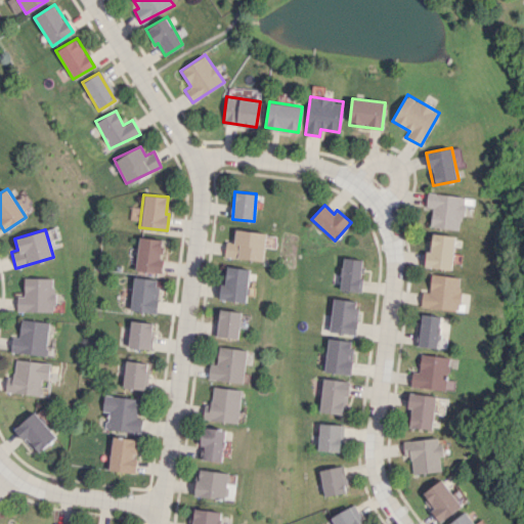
[(265,232),(235,229),(233,242),(226,242),(224,257),(262,261),(265,232)]
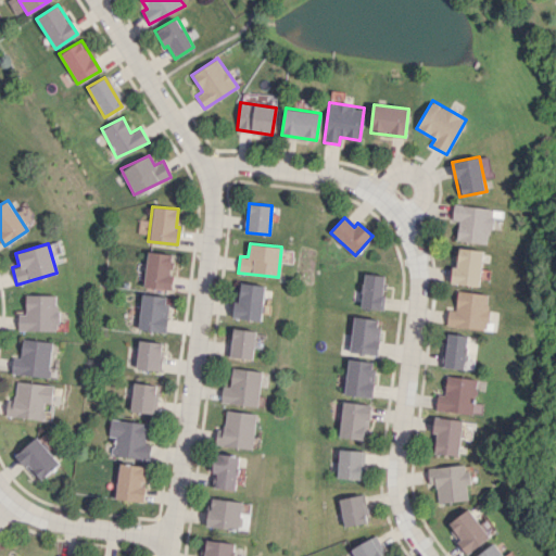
[(452,283),(480,286),(482,250),(454,248),(452,283)]
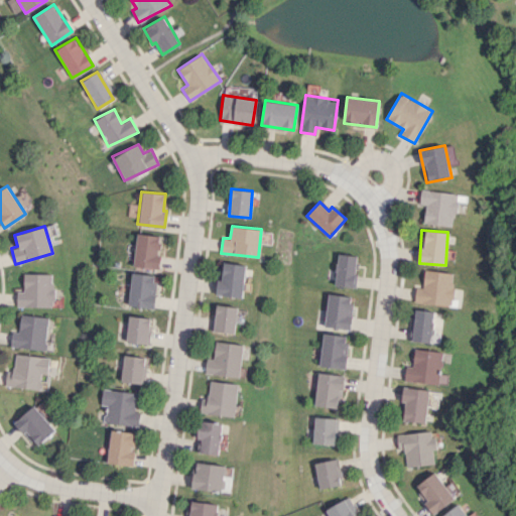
[(157,269),(160,248),(161,248),(163,236),(136,233),(132,266),(157,269)]
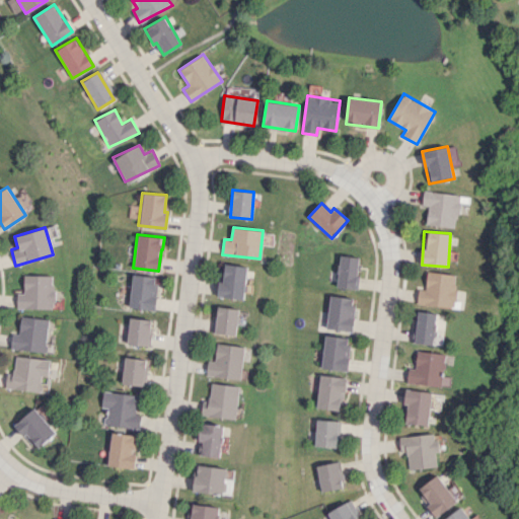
[(337,288),(357,289),(359,256),(339,255),(337,288)]
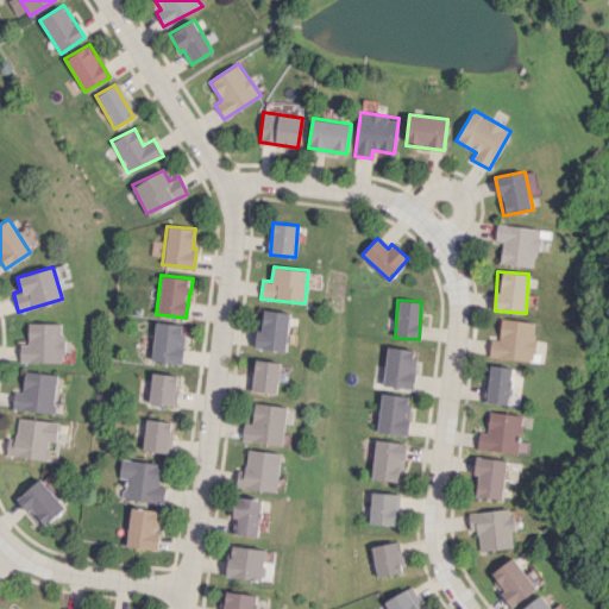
[(286,352),(290,313),(264,308),(261,331),(256,331),(253,347),(286,352)]
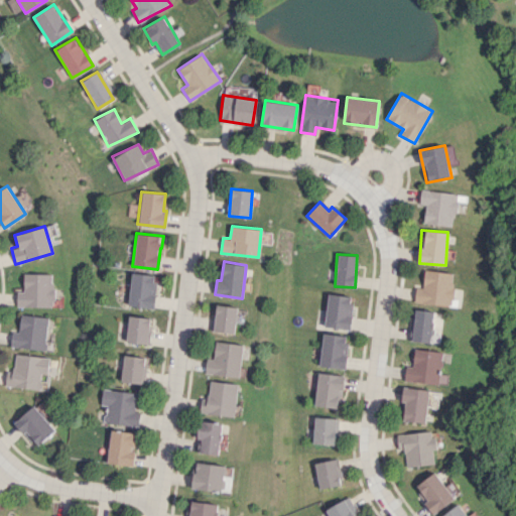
[(415,287),(414,302),(452,304),(454,272),(423,270),(422,287),(415,287)]
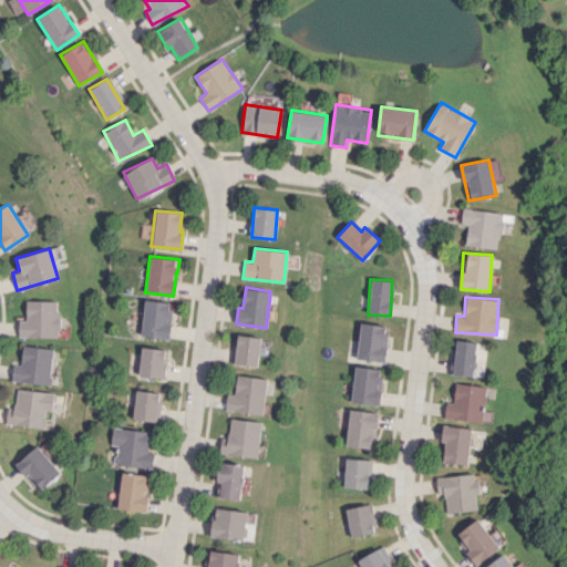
[(140,336),(167,339),(171,302),(144,299),(140,336)]
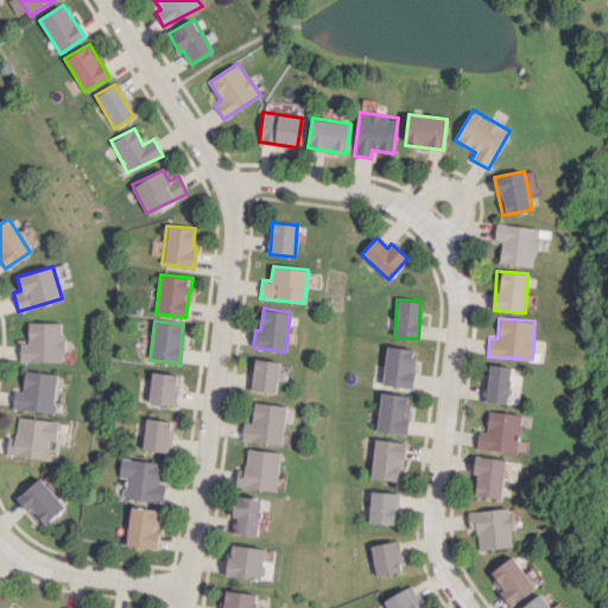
[(63,323),(27,322),(26,343),(19,343),(19,361),(62,362),(63,323)]
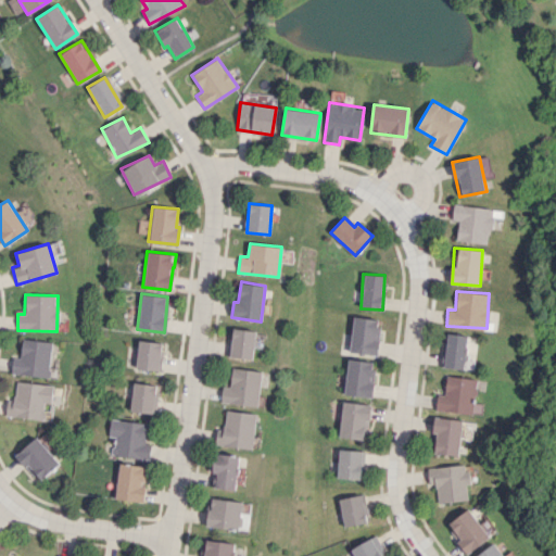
[(377,355),(379,340),(376,339),(378,319),(353,316),(349,352),(377,355)]
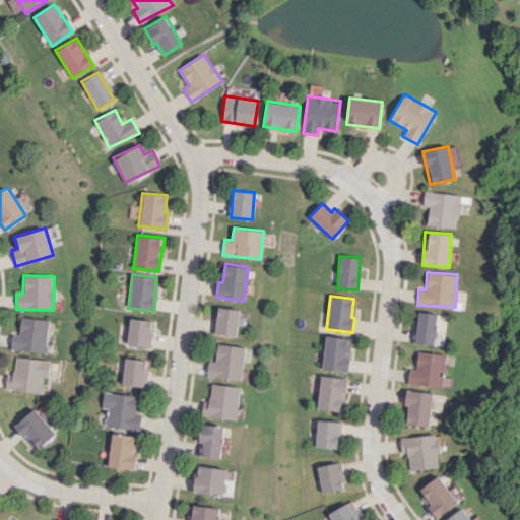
[(214,333),(237,336),(240,310),(218,307),(214,333)]
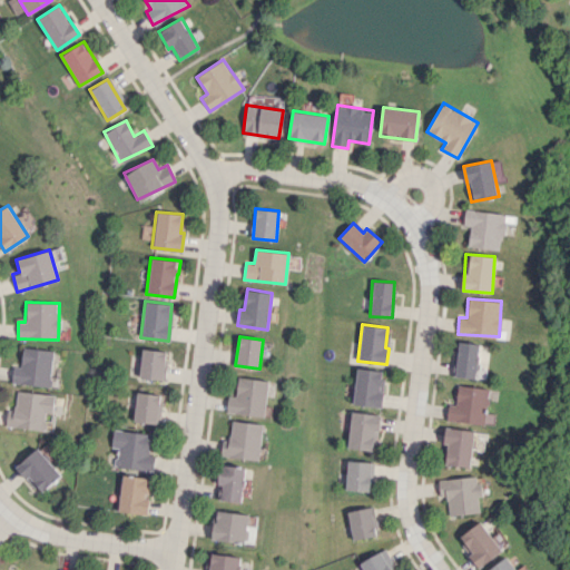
[(455,376),(475,379),(479,343),(458,342),(455,376)]
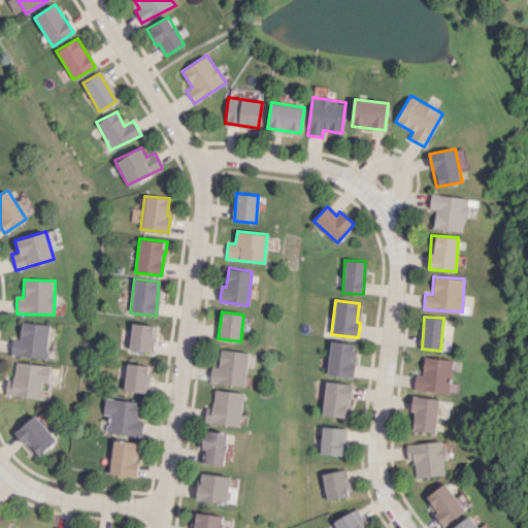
[(48,325),(21,322),(19,339),(11,339),(10,355),(45,358),(48,325)]
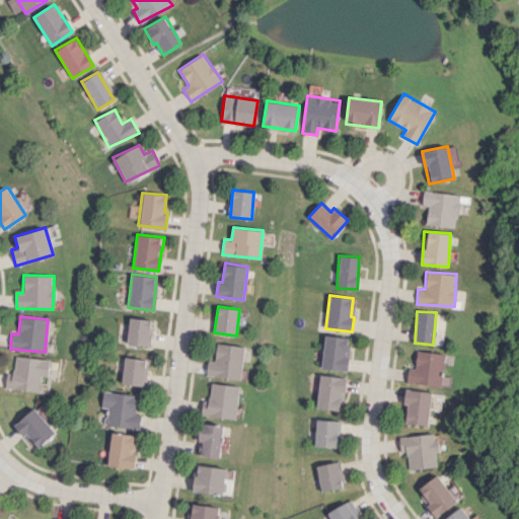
[(148,345),(149,318),(128,317),(127,345),(148,345)]
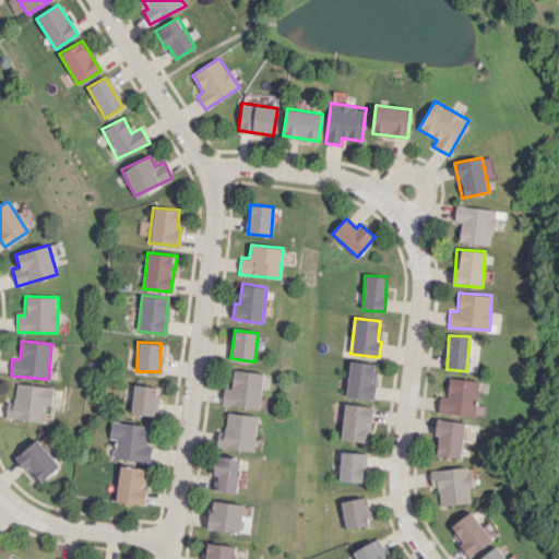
[(372,400),(378,364),(351,360),(345,396),(372,400)]
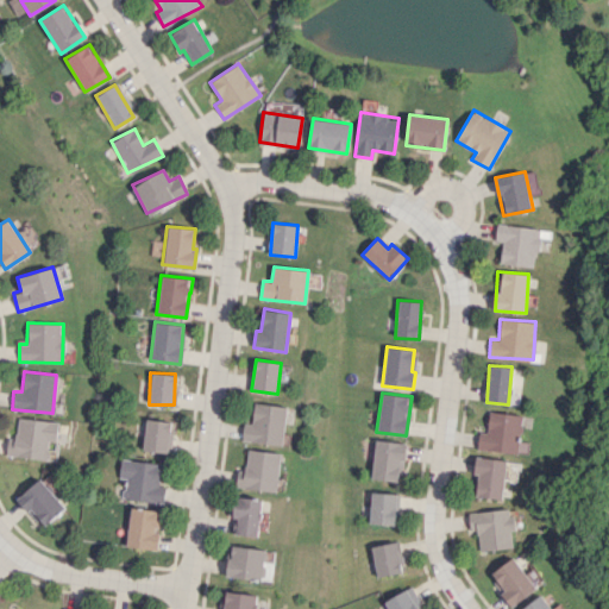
[(283,445),(287,406),(255,402),(252,424),(244,422),(242,440),(283,445)]
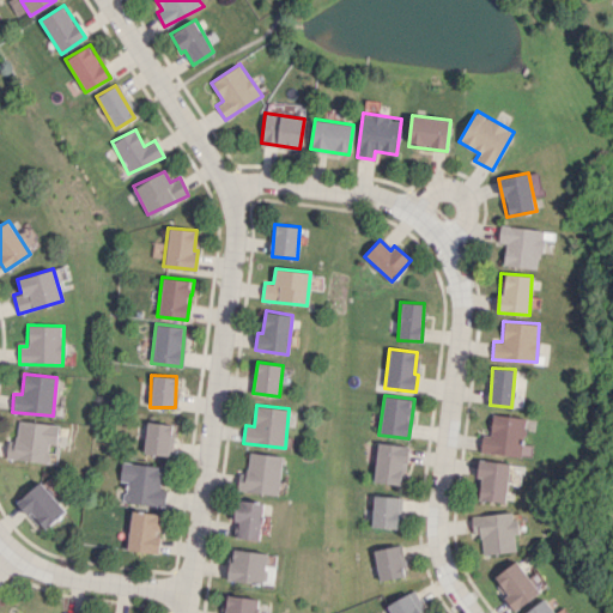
[(525,417),(492,414),(490,435),(481,435),(480,453),(521,456),(525,417)]
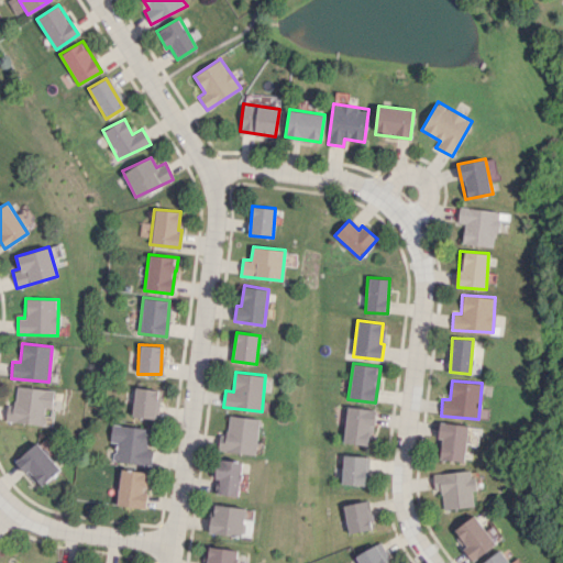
[(52,408),(54,389),(15,386),(14,405),(7,405),(6,421),(44,424),(45,408),(52,408)]
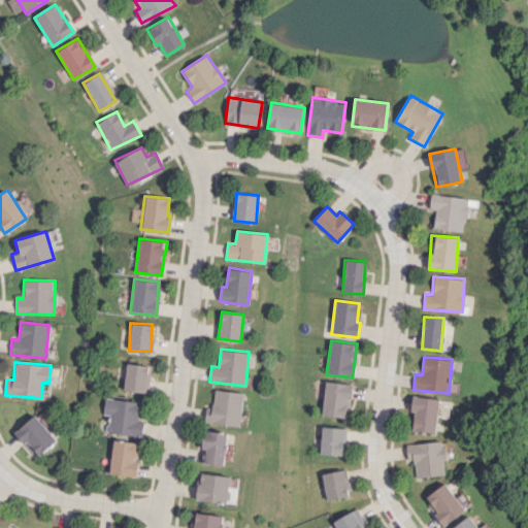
[(146,392),(147,365),(125,364),(124,391),(146,392)]
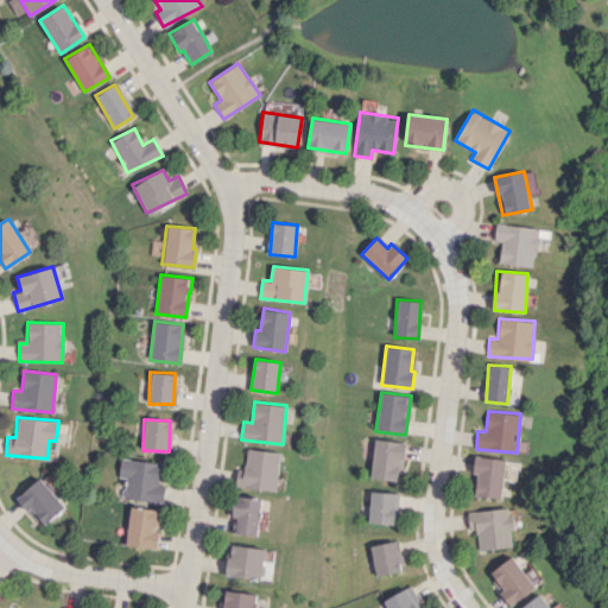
[(403,441),(374,438),(371,477),(400,480),(403,441)]
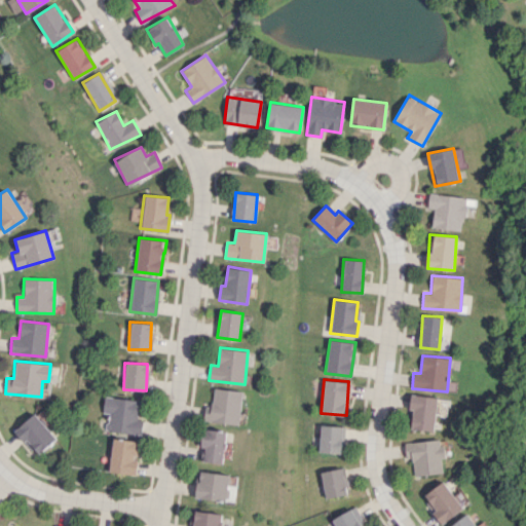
[(239,424),(242,391),(214,388),(212,406),(205,406),(203,420),(239,424)]
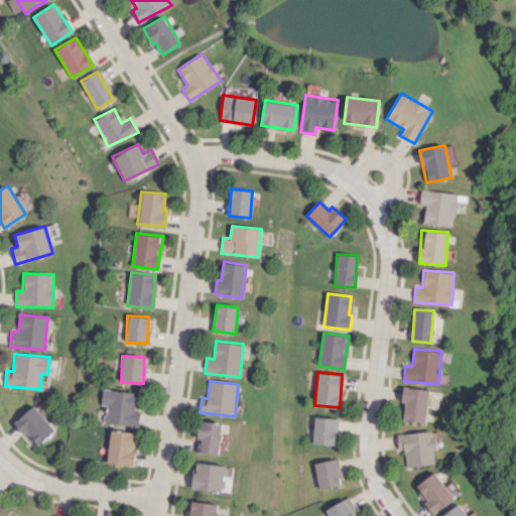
[(424,423),(429,390),(402,387),(400,401),(404,402),(402,420),(424,423)]
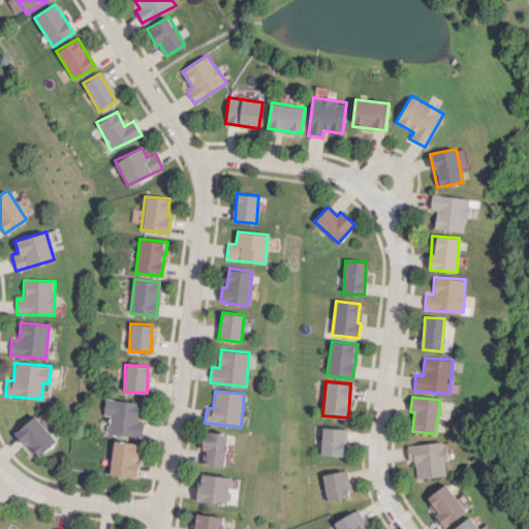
[(139,402),(104,399),(103,415),(109,416),(106,433),(143,436),(144,423),(137,422),(139,402)]
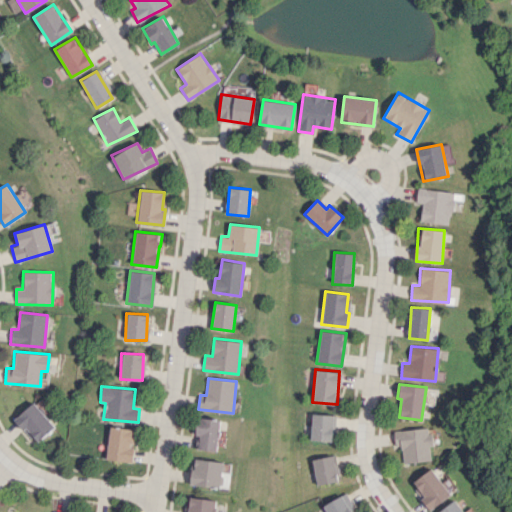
[(56,426),(33,401),(14,419),(37,444),(56,426)]
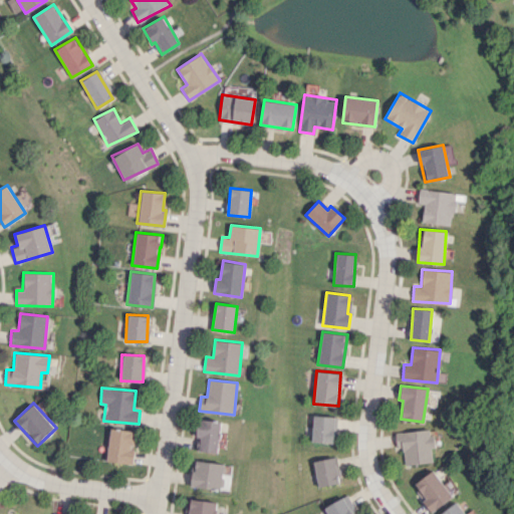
[(336,416),(312,415),(311,442),(335,443),(336,416)]
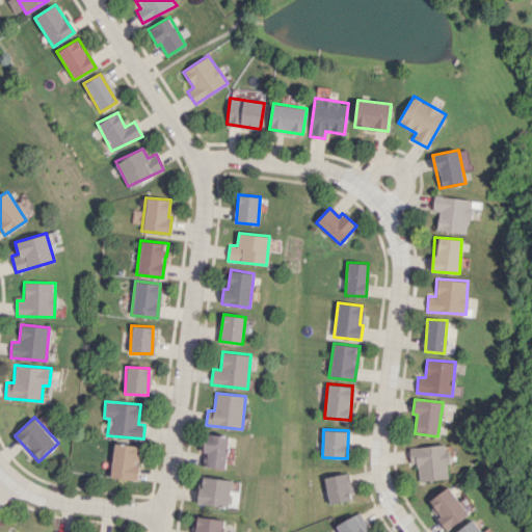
[(228,468),(228,435),(205,434),(205,453),(207,453),(207,468),(228,468)]
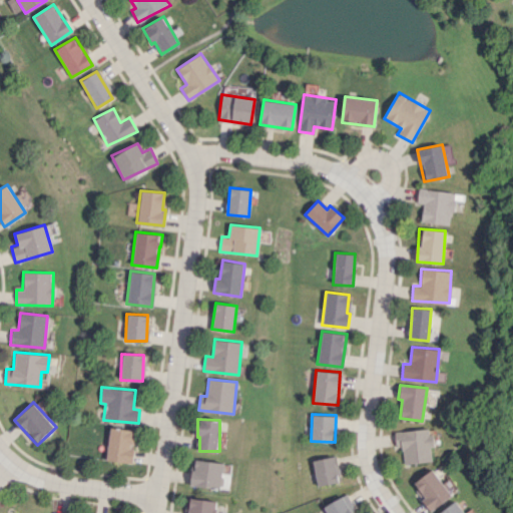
[(132,464),(134,448),(132,448),(135,431),(111,427),(106,460),(132,464)]
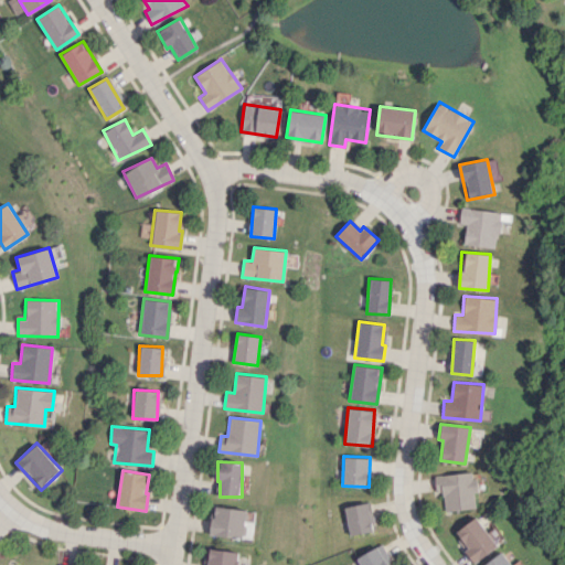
[(445,511),(477,508),(473,471),(434,476),(435,494),(443,493),(445,511)]
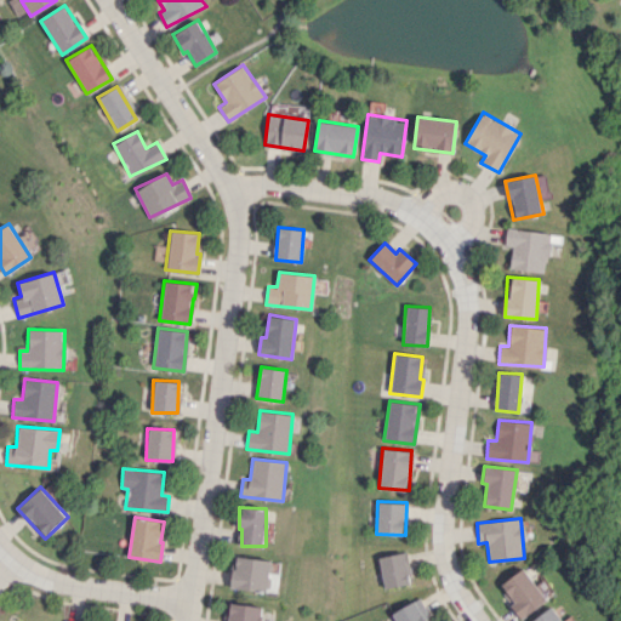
[(379,556),(382,587),(410,585),(406,553),(379,556)]
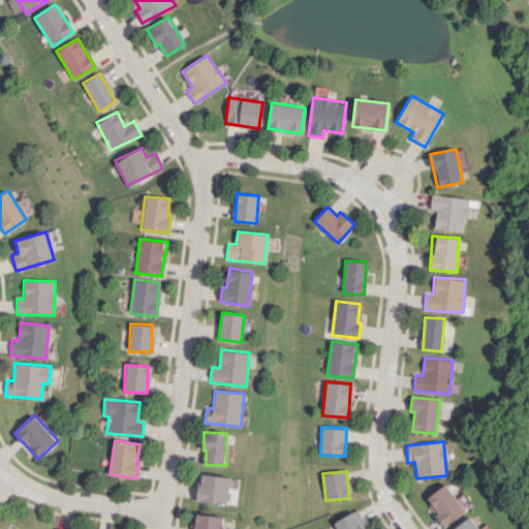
[(231,477),(200,474),(198,501),(228,504),(231,477)]
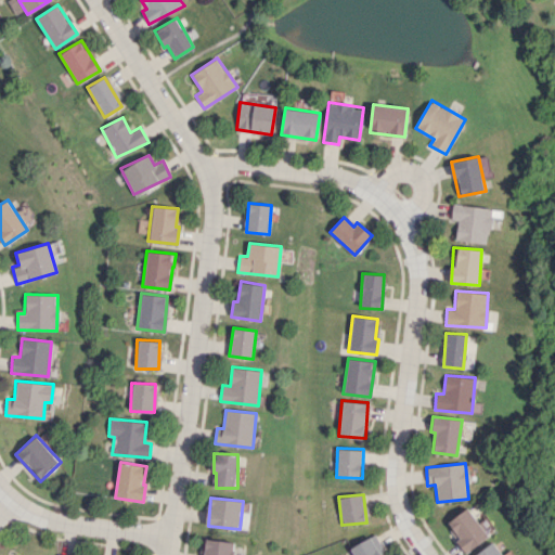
[(489,536),(466,507),(444,525),(467,553),(489,536)]
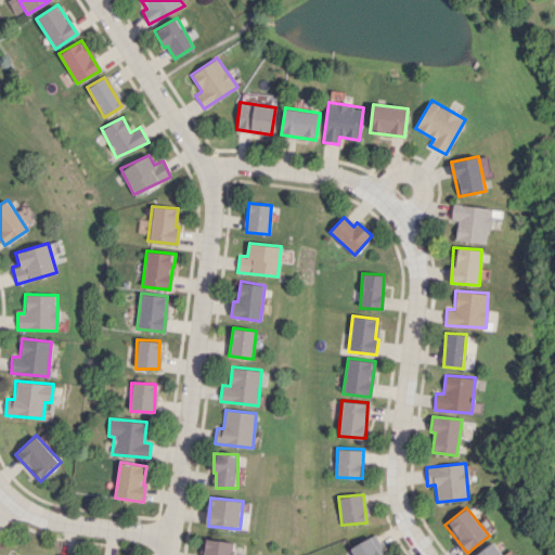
[(383,554),(374,536),(350,546),(353,554),(383,554)]
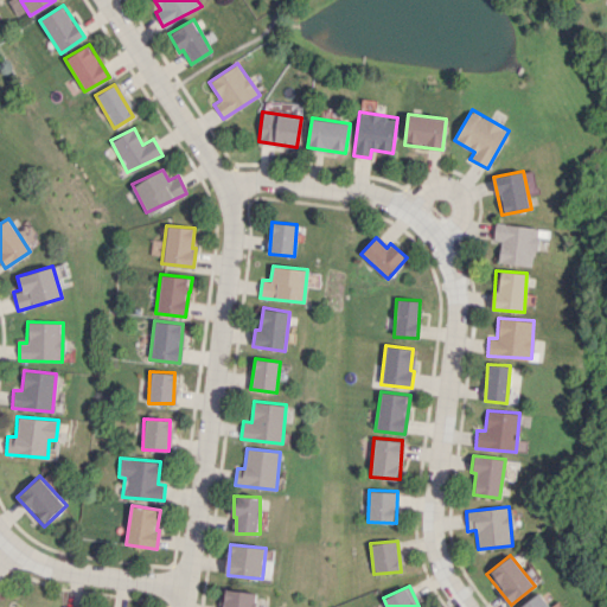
[(255,606),(257,593),(224,588),(222,606),(255,606)]
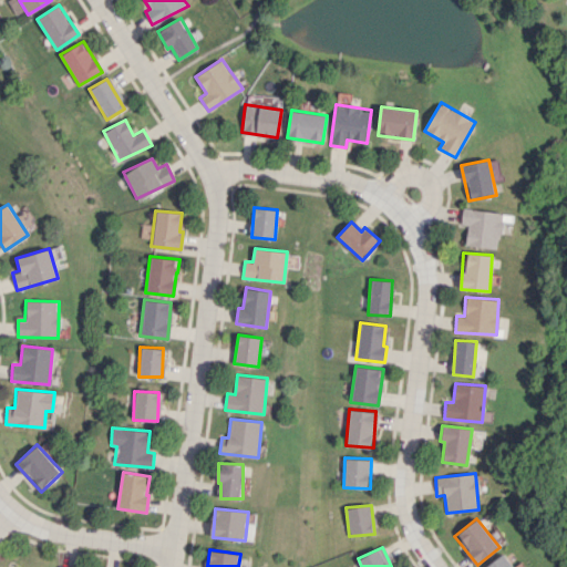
[(513,566),(503,554),(485,566),(513,566)]
